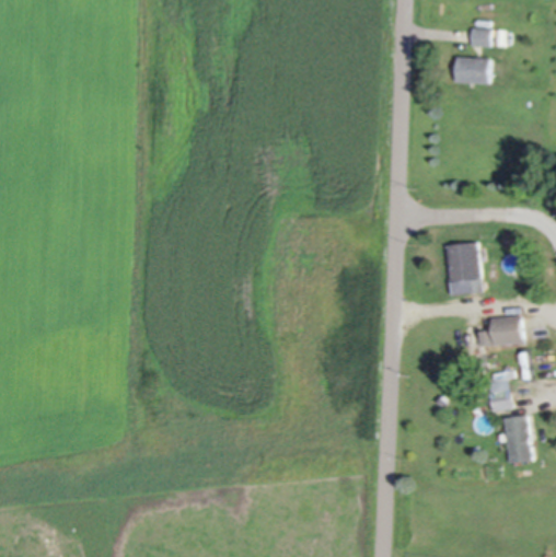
[(490,46),(490,28),(471,28),(471,46),(490,46)]
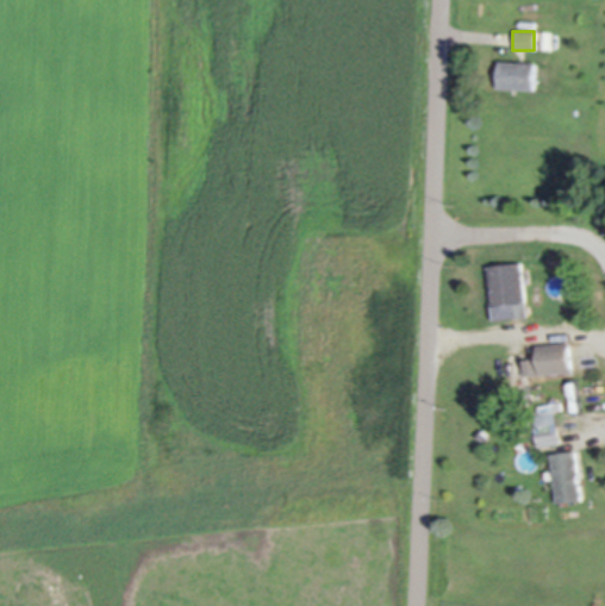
[(494,89),(532,89),(532,64),(494,64),(494,89)]
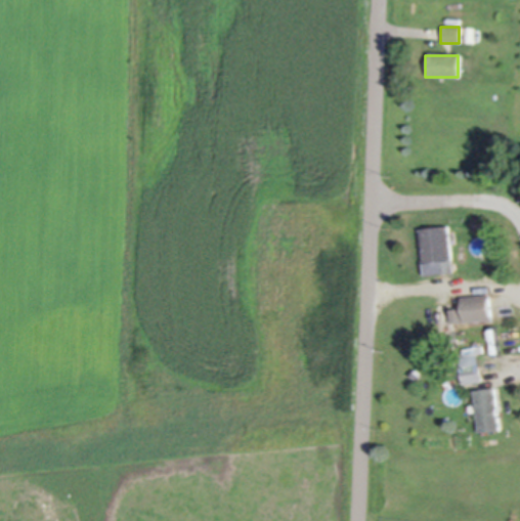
[(417,230),(422,276),(450,273),(446,227),(417,230)]
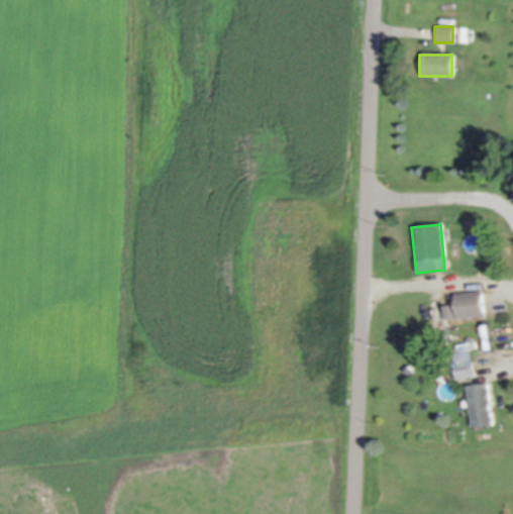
[(482,293),(452,293),(452,306),(441,306),(442,318),(482,318),(482,293)]
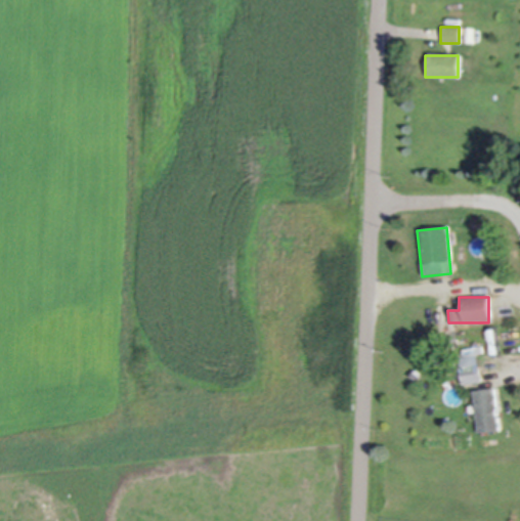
[(477,383),(475,355),(456,357),(459,385),(477,383)]
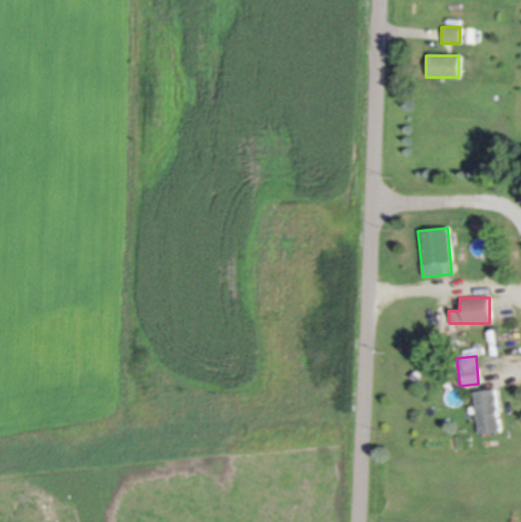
[(471,393),(478,435),(498,432),(492,390),(471,393)]
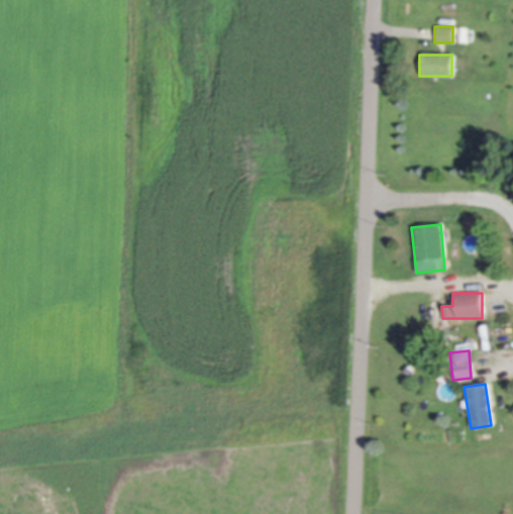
All buildings are outlined.
